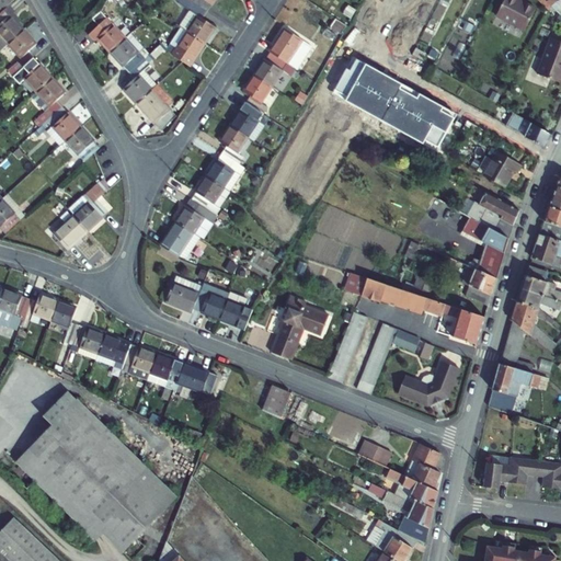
[(6,0),(0,0),(0,3),(4,9),(9,6),(10,4),(6,0)]
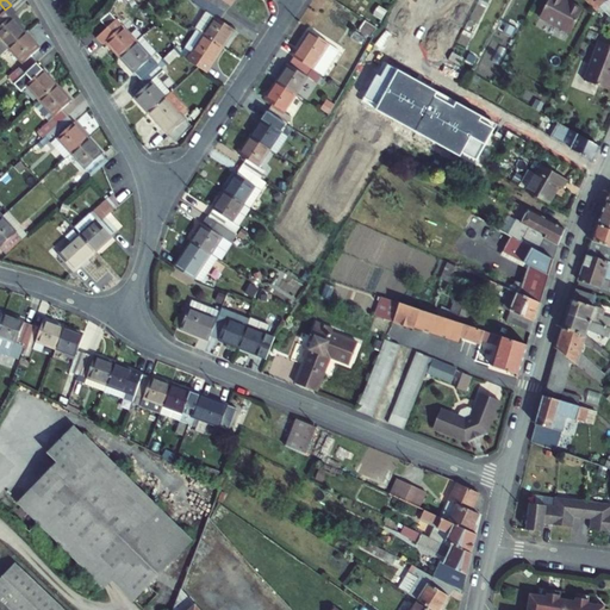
[(221,20),(226,13),(205,0),(197,0),(195,4),(207,12),(195,30),(198,31),(223,48),(235,30),(221,20)]
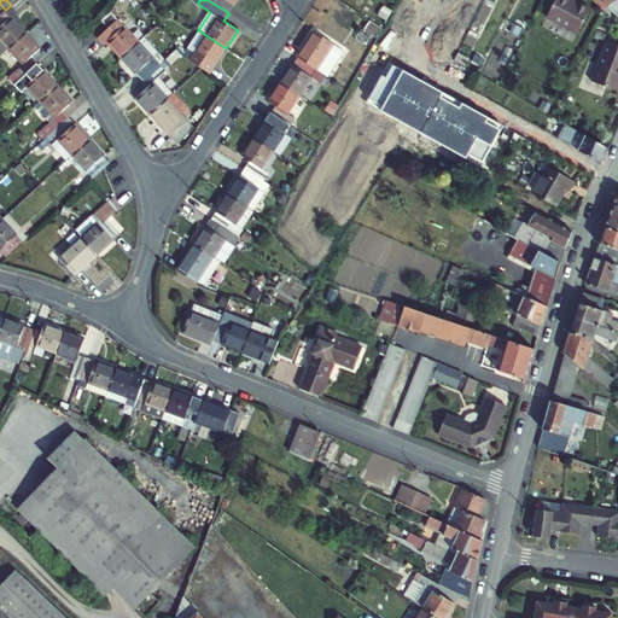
[(208,0),(229,13),(237,0),(208,0)]
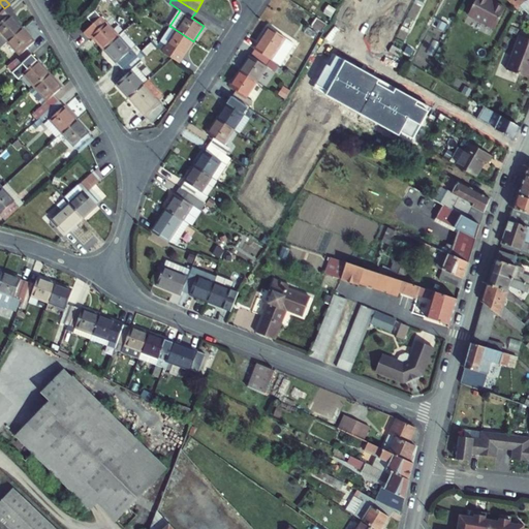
[(475,0),(468,14),(495,29),(505,8),(489,0),(475,0)]
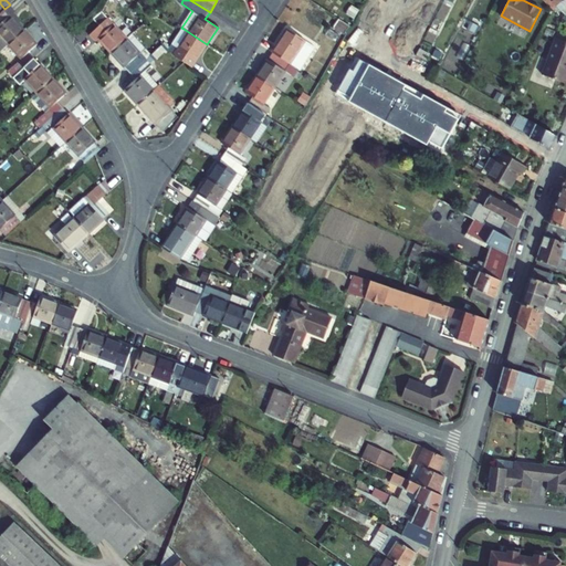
[(556,7),(552,2),(549,0),(542,0),(554,11),(556,7)]
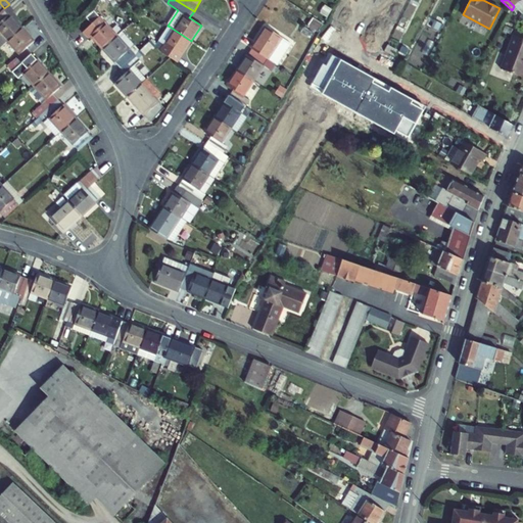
[(13,12),(14,11),(8,5),(4,8),(0,11),(0,46),(1,47),(8,41),(22,28),(17,21),(19,19),(13,12)]
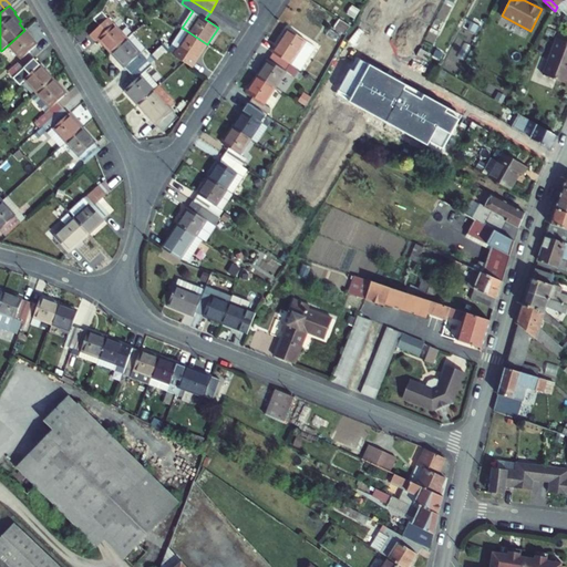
[(102,11),(93,19),(100,27),(109,18),(102,11)]
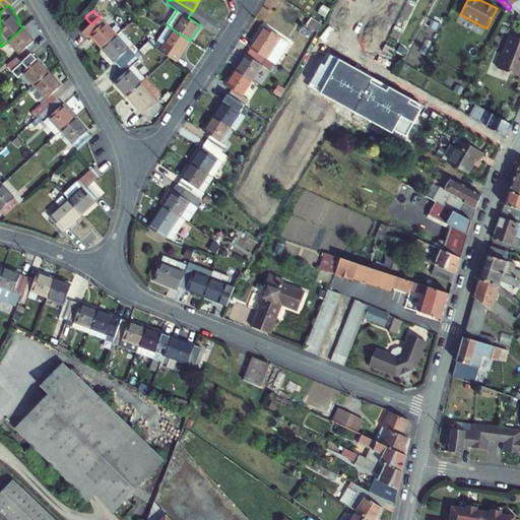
[(117,36),(100,16),(91,24),(82,33),(88,39),(91,36),(103,49),(117,36)]
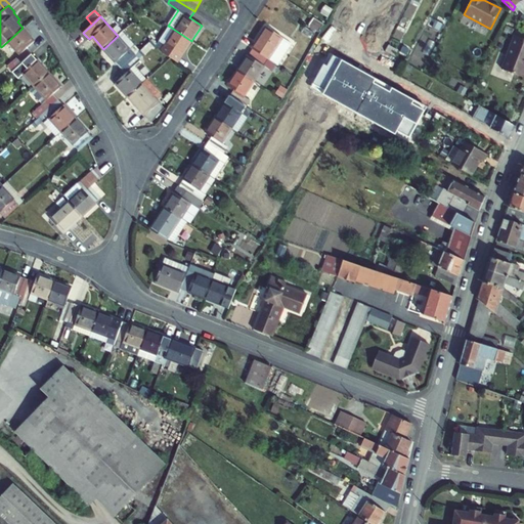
[(323,24),(313,17),(308,25),(318,32),(323,24)]
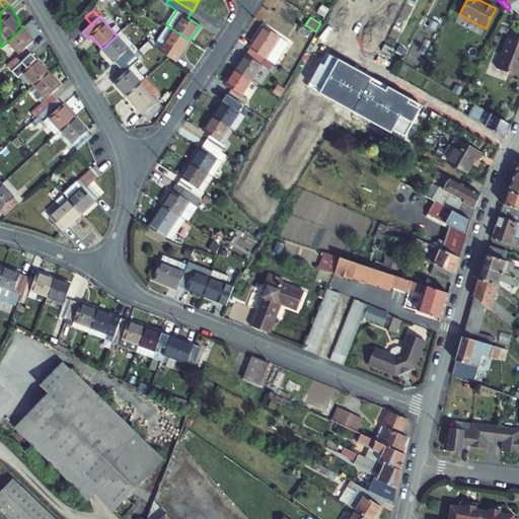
[(168,26),(155,46),(159,51),(175,62),(190,41),(168,26)]
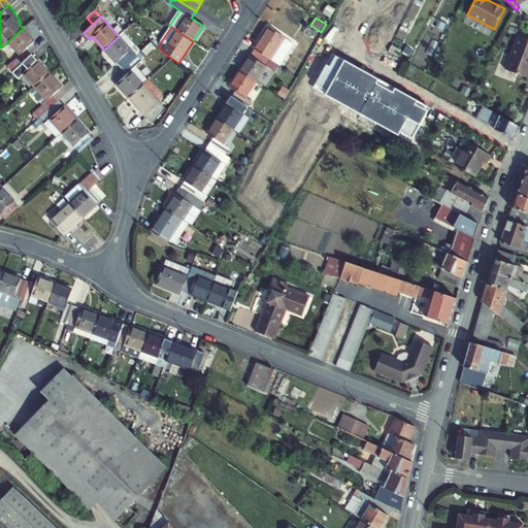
[(268,27),(254,50),(270,60),(285,38),(268,27)]
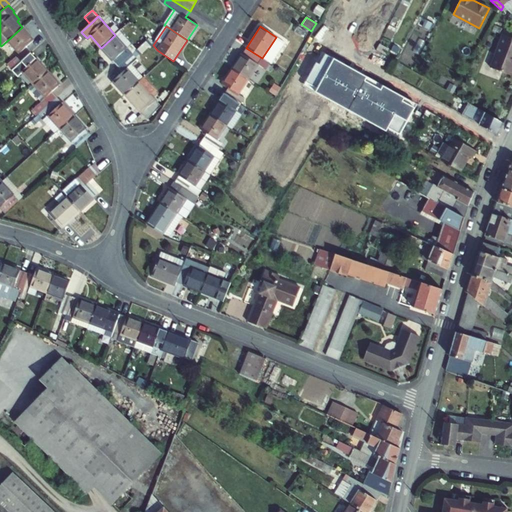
[(34,41),(22,27),(8,40),(20,53),(7,65),(12,70),(31,53),(26,47),(34,41)]
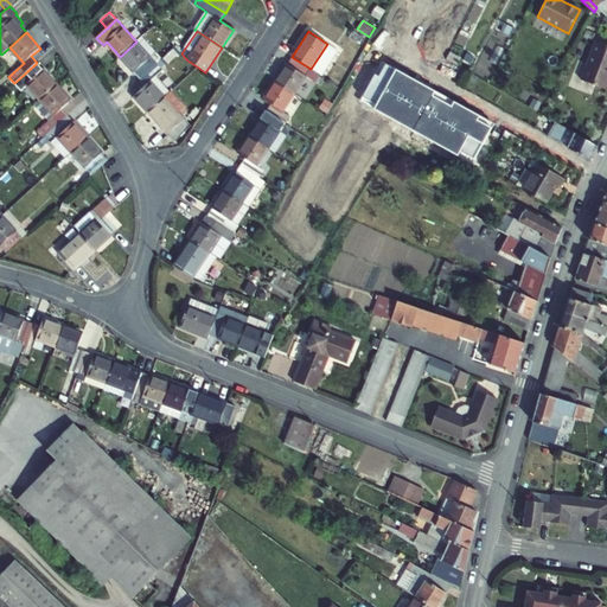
[(161,59),(141,37),(136,42),(120,57),(140,78),(157,63),(161,59)]
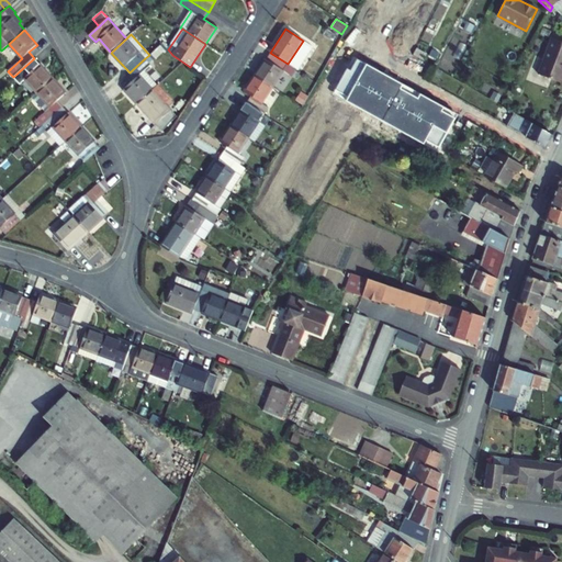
[(561,42),(552,38),(538,75),(561,82),(561,80),(561,42)]
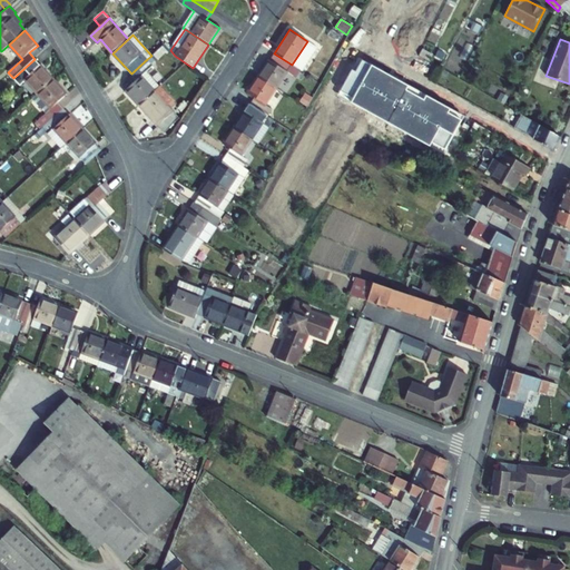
[(307,41),(292,65),(298,69),(302,71),(317,48),(307,41)]
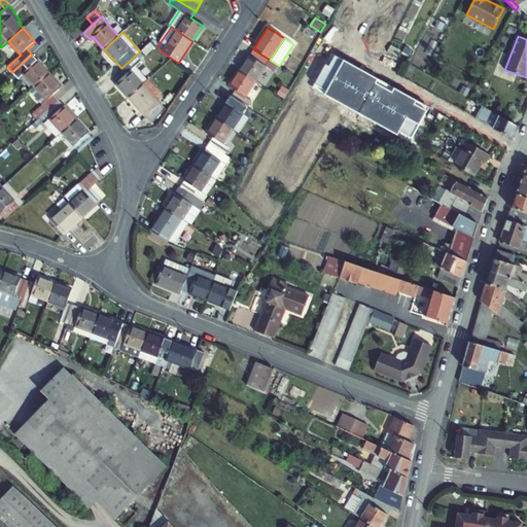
[(140,51),(136,55),(138,58),(142,55),(144,57),(154,47),(155,48),(157,46),(152,40),(140,51)]
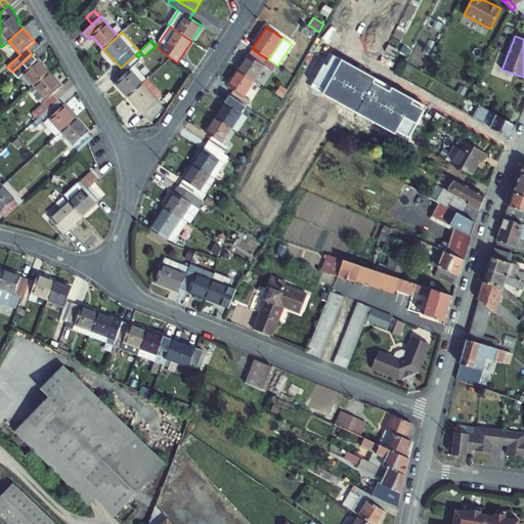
[(252,49),(237,71),(254,81),(264,66),(270,70),(274,63),(268,59),(252,49)]
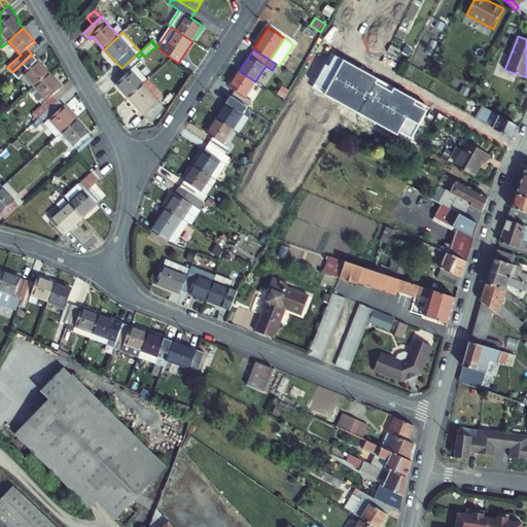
[(35,86),(49,74),(32,55),(12,72),(19,79),(24,74),(35,86)]
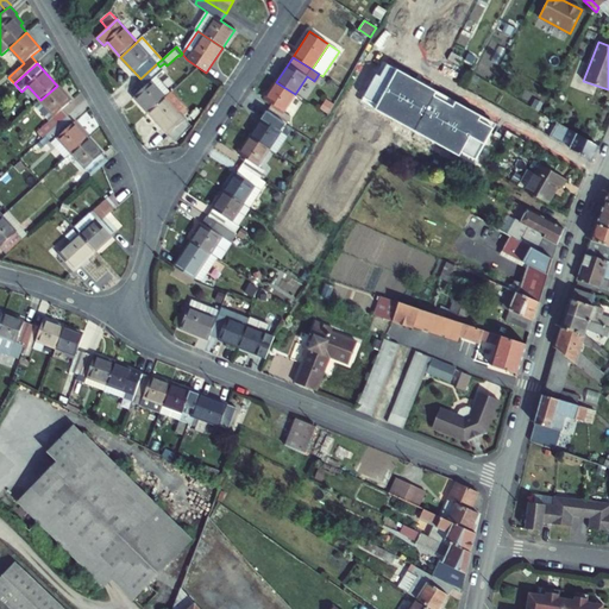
[(157,63),(140,79),(146,86),(135,96),(149,112),(170,92),(156,76),(163,70),(159,67),(157,63)]
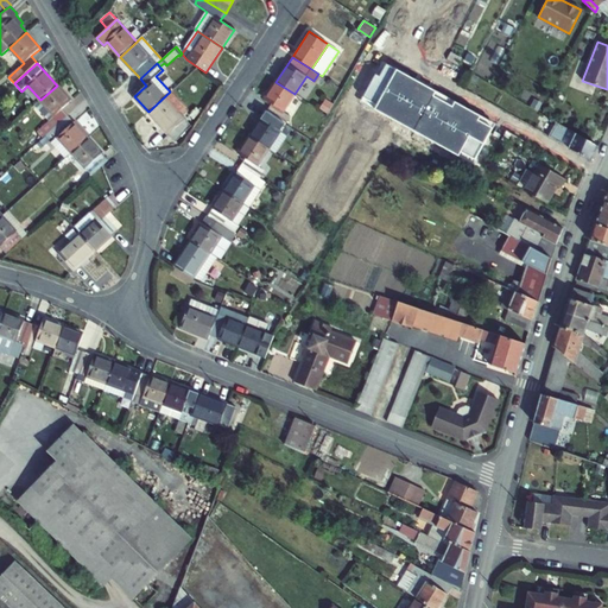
[(271,103),(266,112),(285,124),(290,116),(283,112),(295,94),(276,82),(265,99),(271,103)]
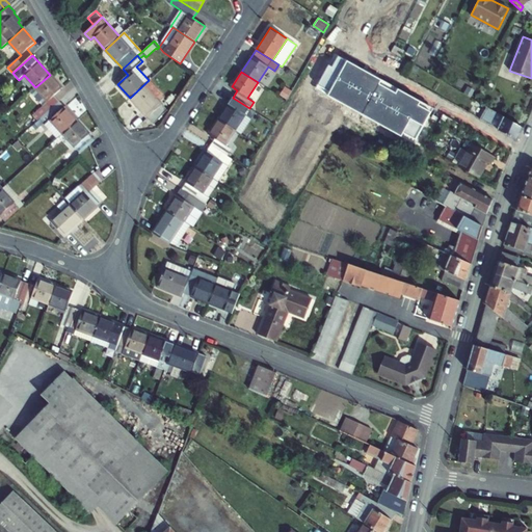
[(62,88),(50,75),(35,87),(30,92),(43,106),(34,113),(40,120),(59,101),(54,96),(62,88)]
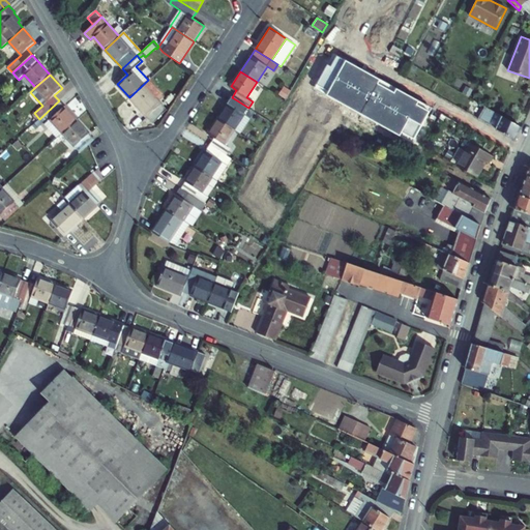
[(148,80),(129,97),(153,124),(167,110),(156,98),(160,93),(148,80)]
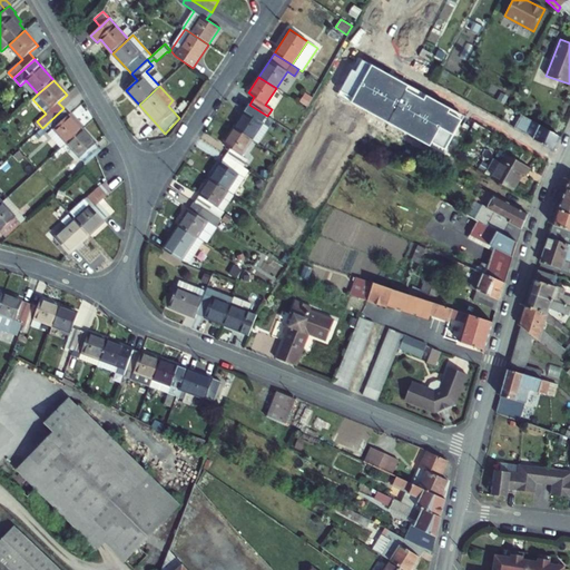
[(274,120),(267,116),(249,105),(234,128),(252,139),(257,143),(267,126),(269,127),(274,120)]
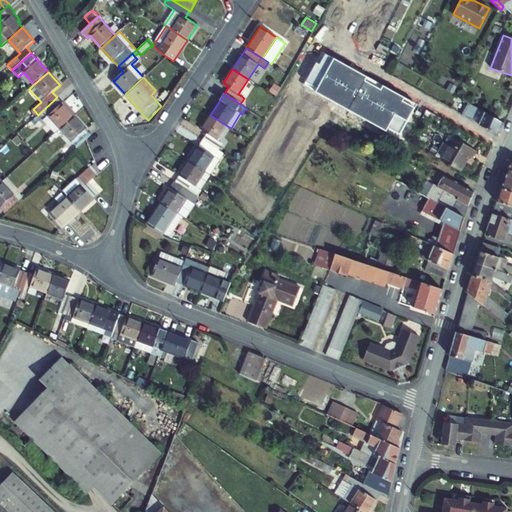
[(74,116),(57,97),(38,115),(55,133),(60,129),(74,116)]
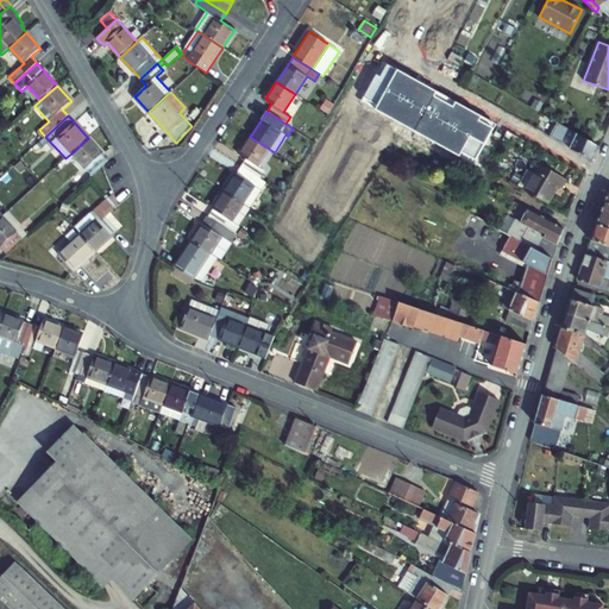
[(395,150),(421,161),(429,142),(438,145),(434,152),(444,157),(453,137),(410,118),(395,150)]
